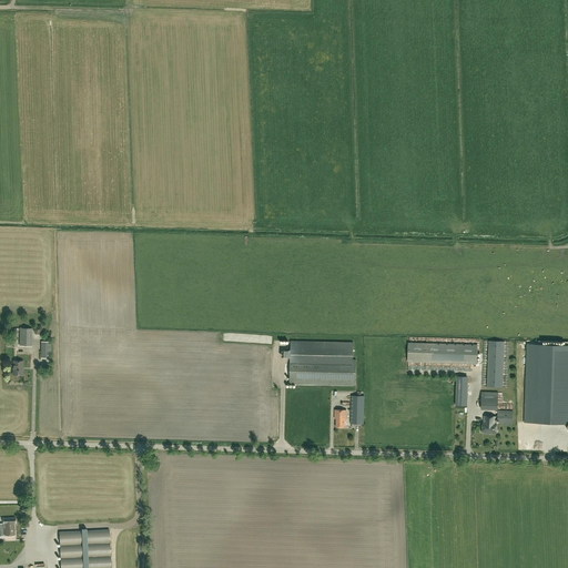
[(32,330),(36,334),(41,334),(43,331),(41,325),(36,325),(32,330)]
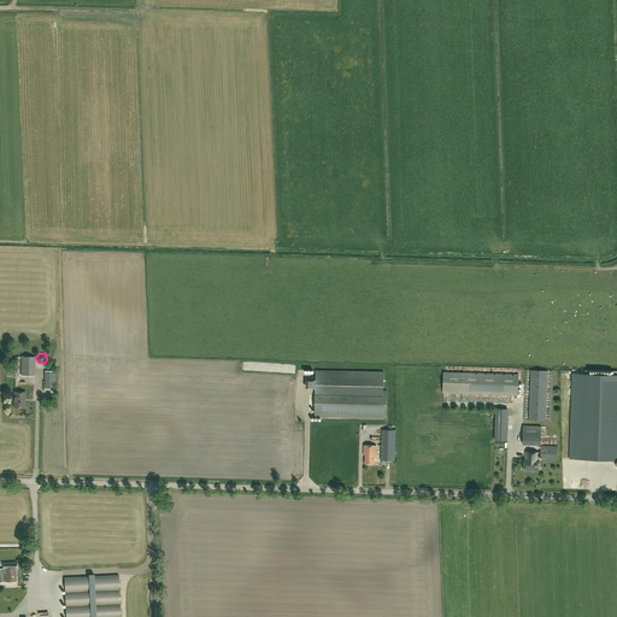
[(22,357),(22,375),(35,375),(35,357),(22,357)]
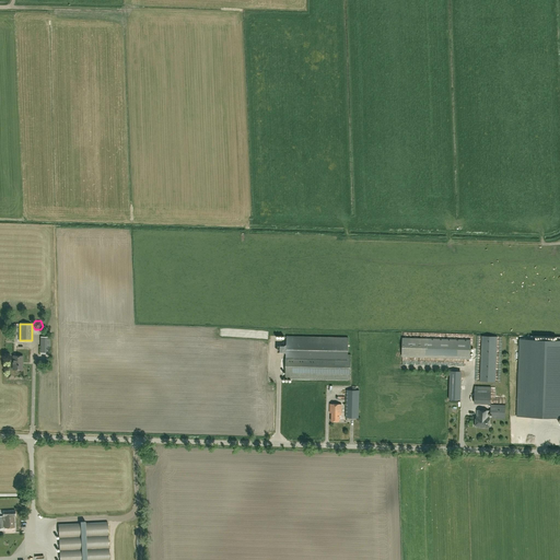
[(496,382),(498,337),(482,336),(480,381),(496,382)]
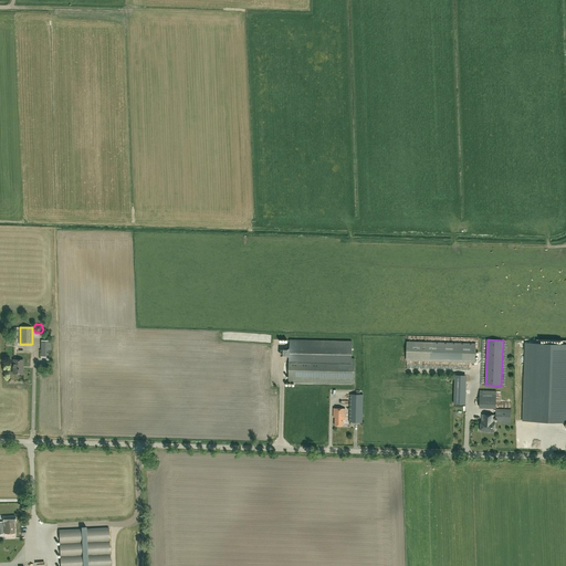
[(523,345),(525,345),(524,380),(522,380),(522,384),(523,384),(522,419),(521,419),(521,421),(565,421),(565,341),(525,339),(525,343),(523,343),(523,345)]
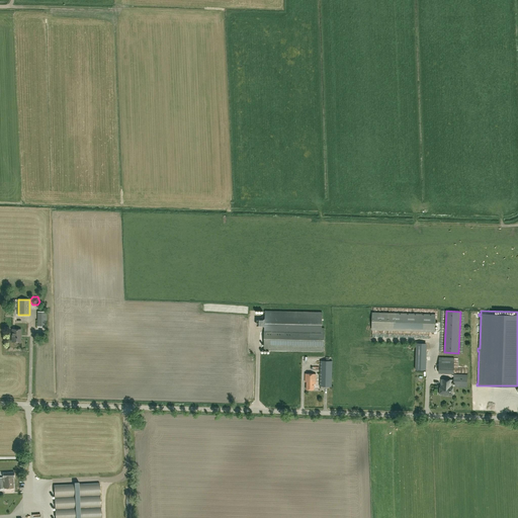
[(37,312),(37,327),(46,327),(46,312),(37,312)]
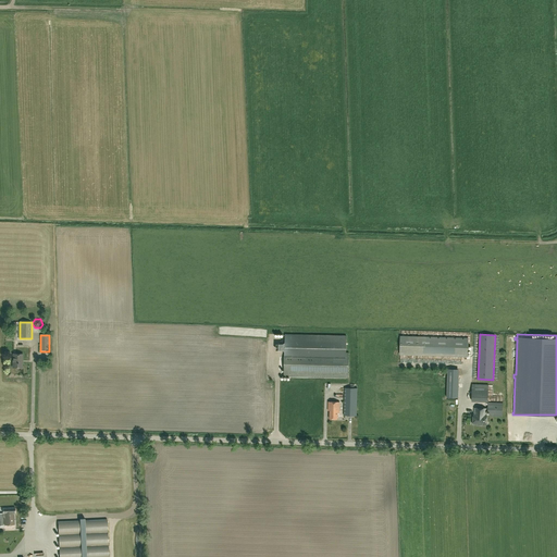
[(285,335),(285,343),(283,344),(279,344),(279,350),(283,350),(284,351),(284,376),(348,378),(349,353),(346,353),(346,336),(285,335)]
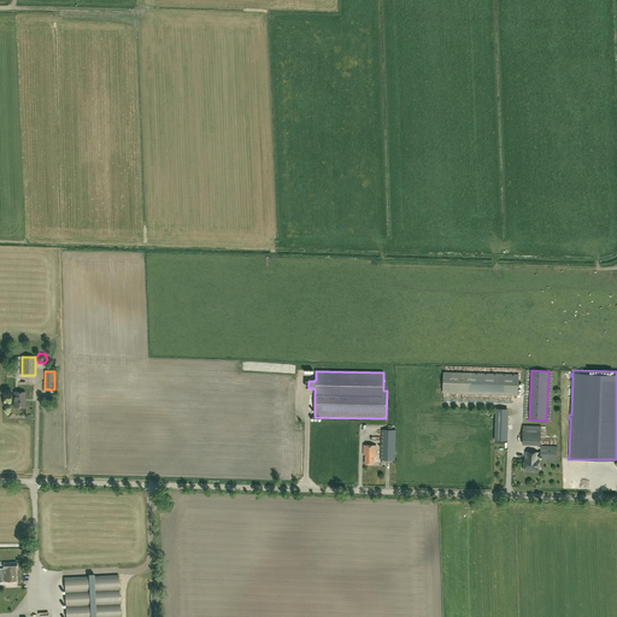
[(472,372),(444,372),(444,393),(517,395),(518,375),(472,372)]
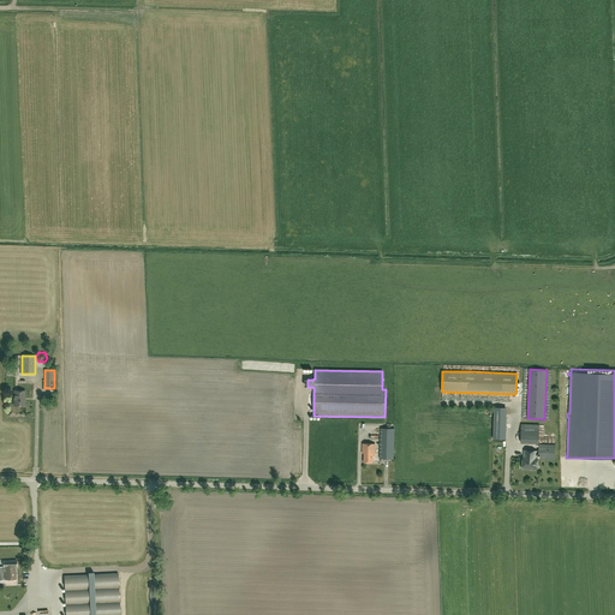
[(25,392),(15,390),(15,406),(24,406),(24,398),(25,392)]
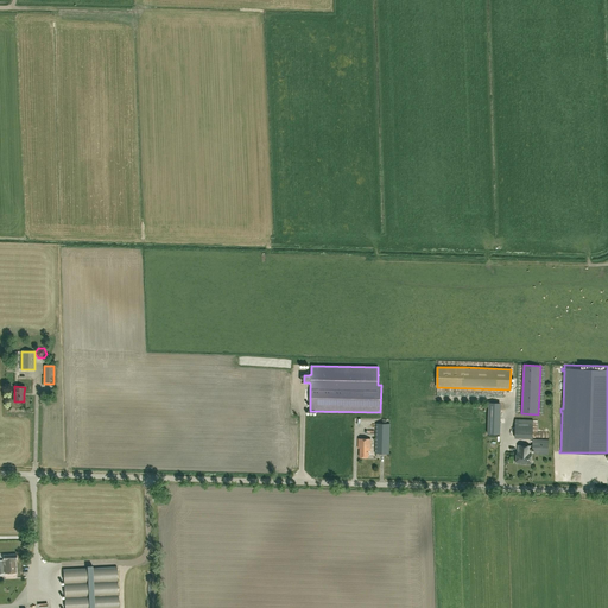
[(533,437),(533,420),(515,419),(515,437),(533,437)]
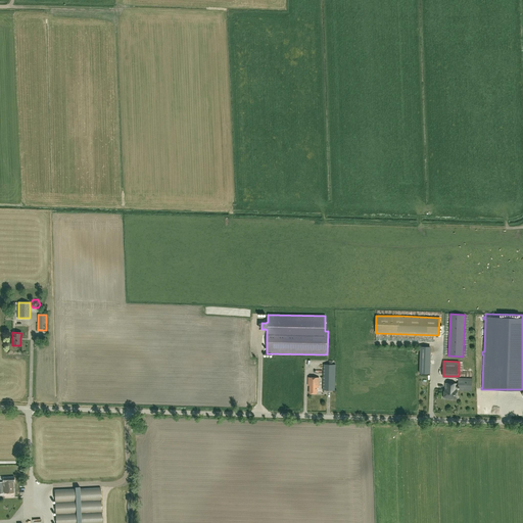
[(335,365),(324,365),(323,387),(323,390),(335,390),(335,365)]
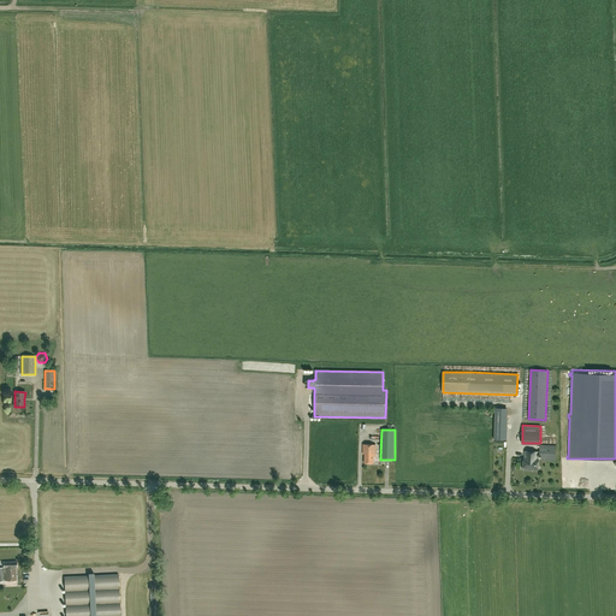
[(498,450),(510,450),(510,433),(498,434),(498,450)]
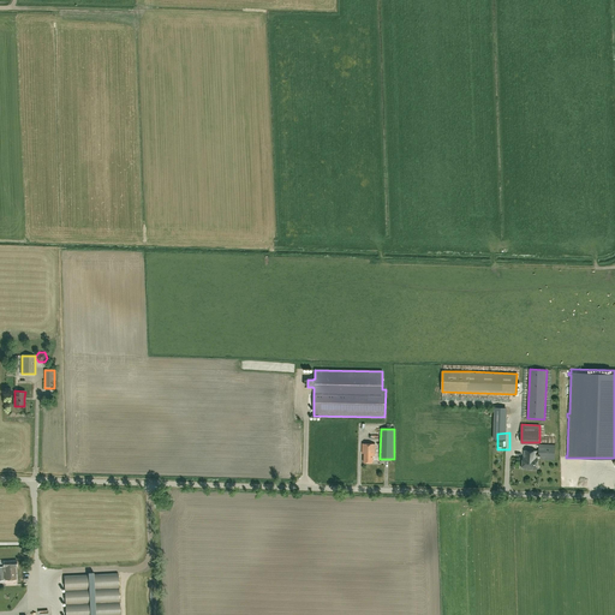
[(375,443),(363,443),(362,454),(364,454),(364,463),(372,463),(372,457),(375,457),(375,443)]
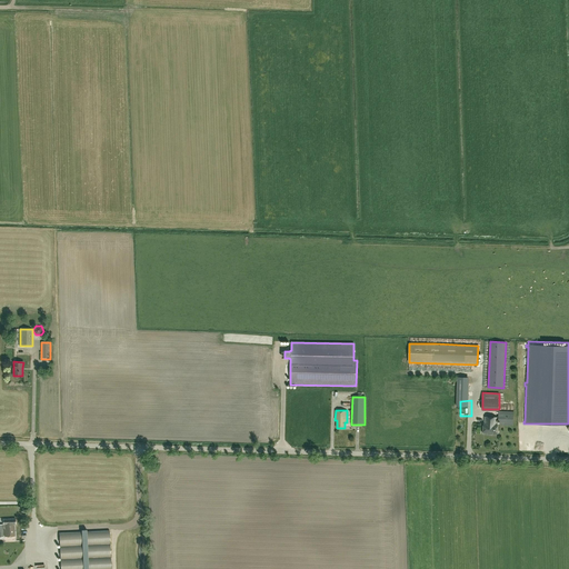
[(516,416),(513,416),(513,412),(499,411),(498,421),(500,421),(499,425),(512,426),(513,421),(516,421),(516,416)]
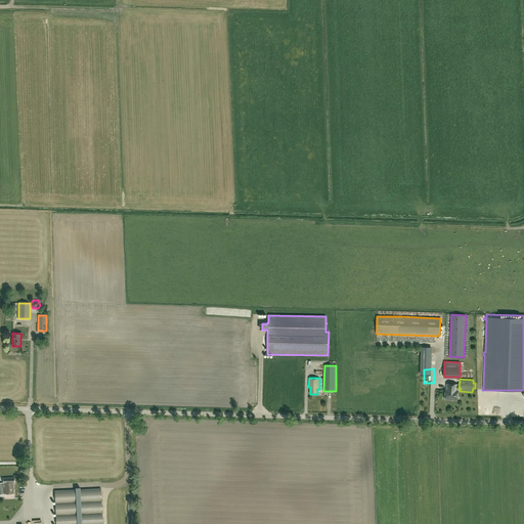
[(457,400),(457,391),(457,385),(446,384),(446,390),(445,390),(445,399),(457,400)]
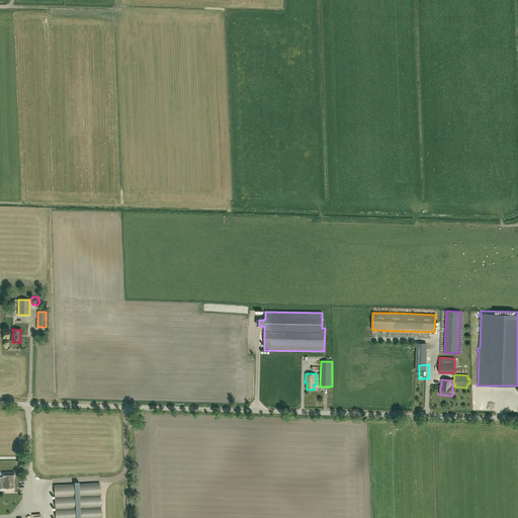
[(14,478),(14,472),(3,472),(3,478),(0,477),(0,489),(2,489),(2,482),(4,482),(4,489),(14,488),(13,478),(14,478)]
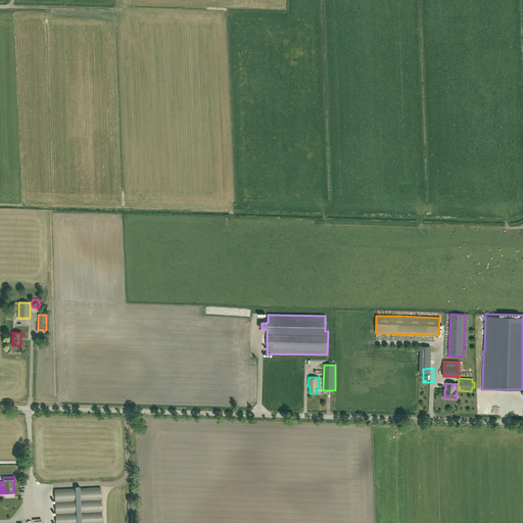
[(75,489),(54,490),(55,522),(101,522),(100,488),(80,489),(80,487),(75,487),(75,489)]
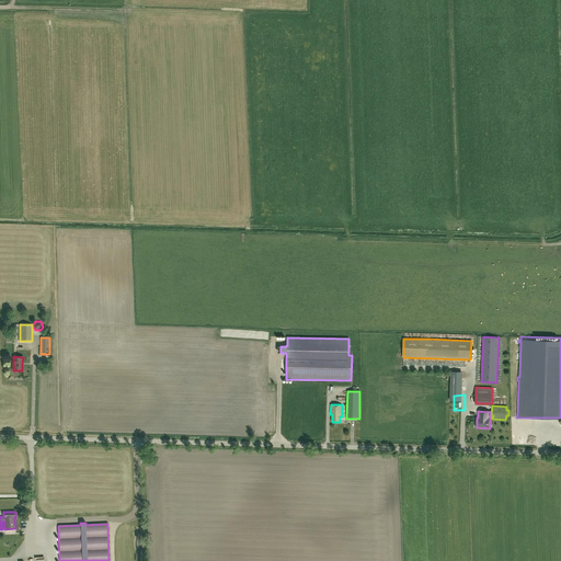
All buildings are outlined.
